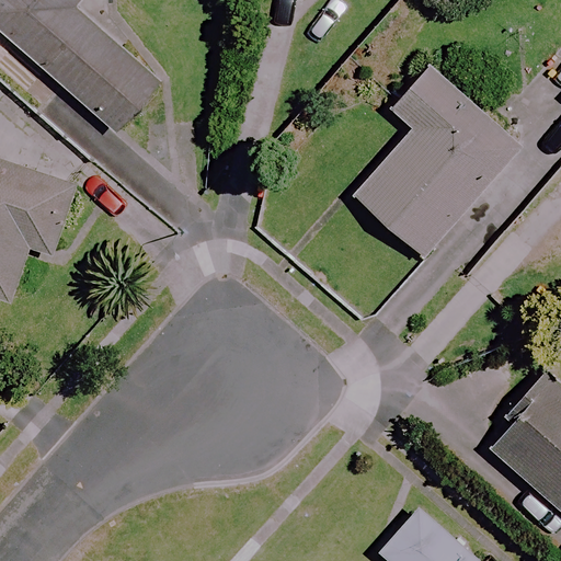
[(82,0),(0,0),(0,31),(116,136),(161,86),(76,8),(82,0)]
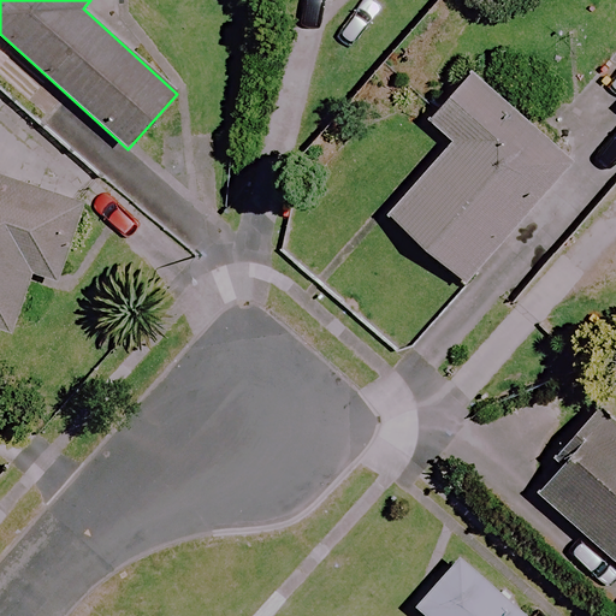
[(572,163),(469,72),(427,122),(450,142),(388,214),(466,283),(572,163)]
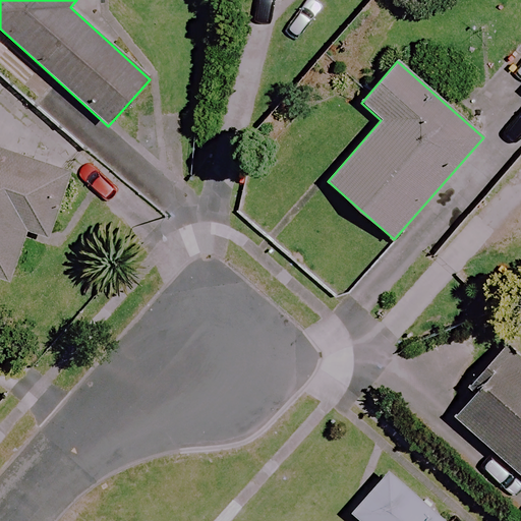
[(69,174),(0,150),(0,278),(9,282),(26,231),(47,238),(69,174)]
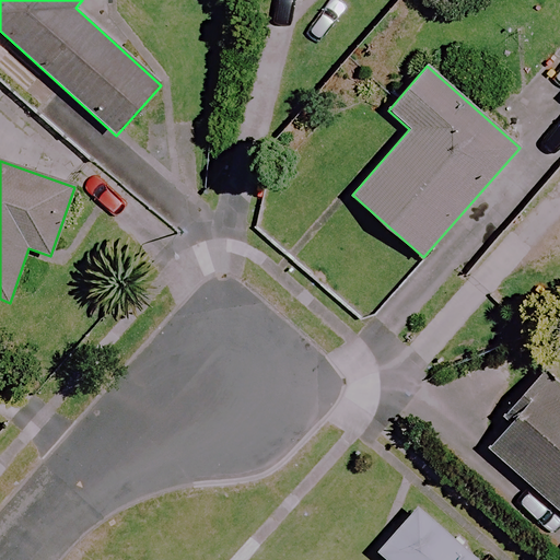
[(559,559),(559,381),(552,374),(487,445),(559,512),(559,553),(555,559),(559,559)]
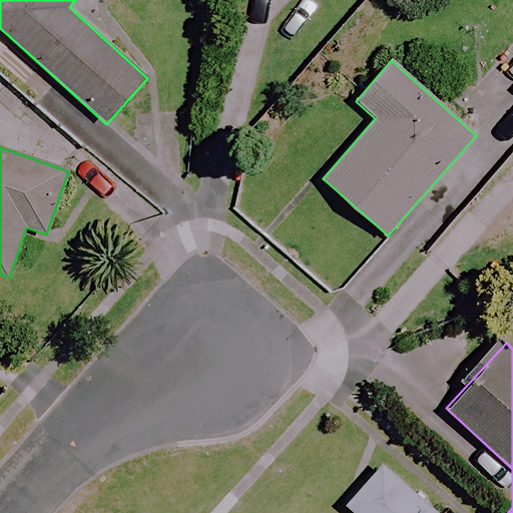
[(436,512),(381,465),(347,505),(356,512),(436,512)]
